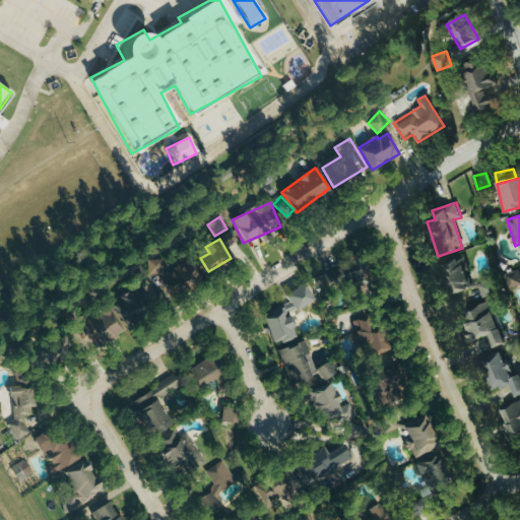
[(448,297),(469,290),(464,270),(468,269),(465,256),(439,263),(448,297)]
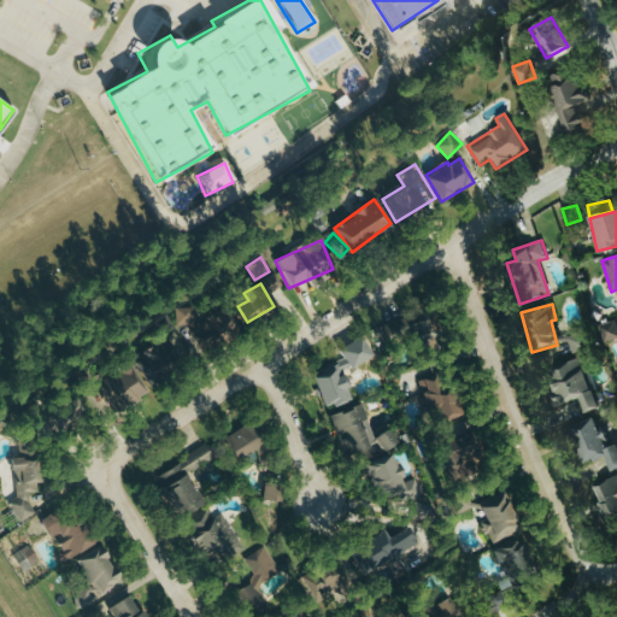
[(217,341),(216,318),(206,319),(195,323),(189,307),(172,309),(169,322),(158,325),(159,341),(133,353),(133,360),(144,388),(157,382),(157,371),(217,341)]
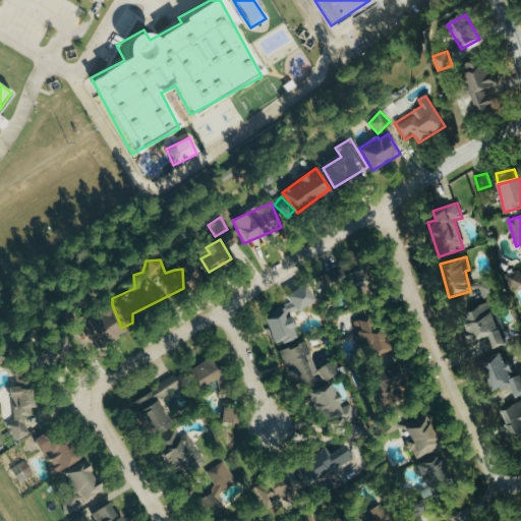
[(520,270),(506,275),(510,289),(520,286),(520,270)]
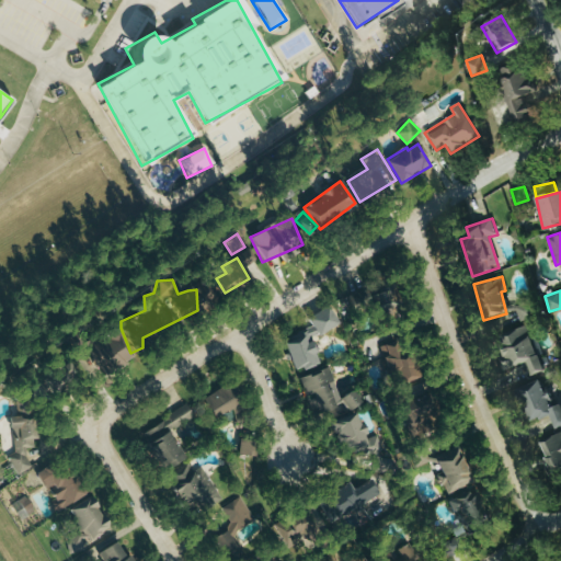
[(369,298),(375,318),(396,311),(390,293),(369,298)]
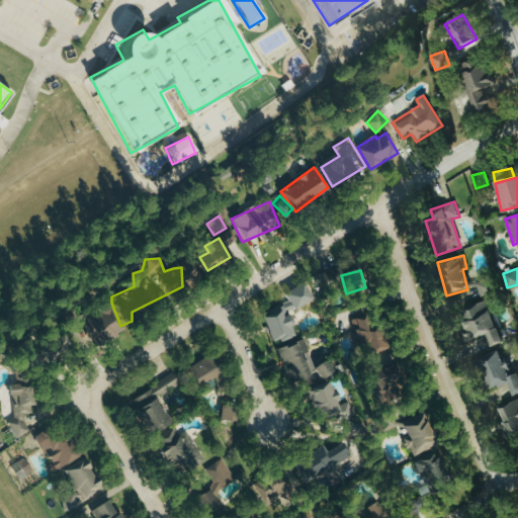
[(328,288),(329,275),(315,275),(315,288),(328,288)]
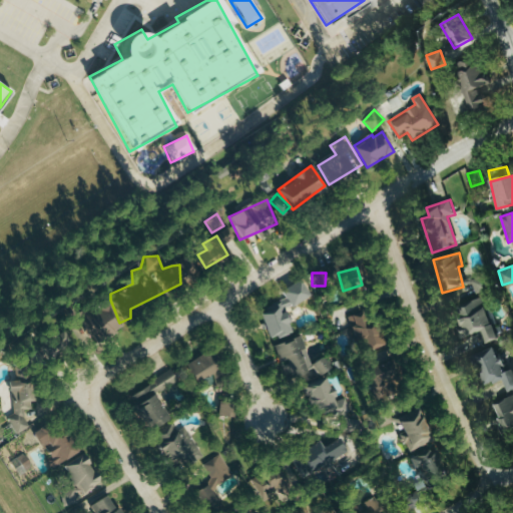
[(486,291),(481,279),(472,283),(477,294),(486,291)]
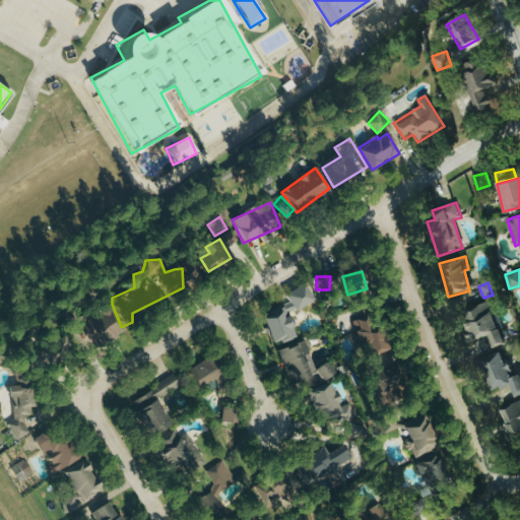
[(272,345),(297,337),(288,312),(310,305),(304,286),(284,293),(288,305),(270,311),(272,317),(264,320),(272,345)]
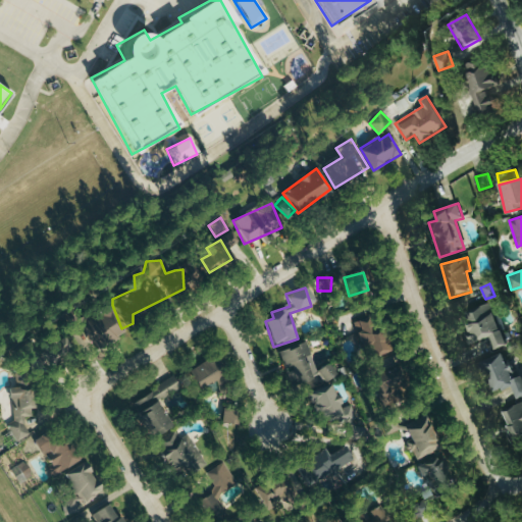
[(491,338),(494,350),(505,347),(491,304),(468,312),(472,324),(466,326),(472,345),(491,338)]
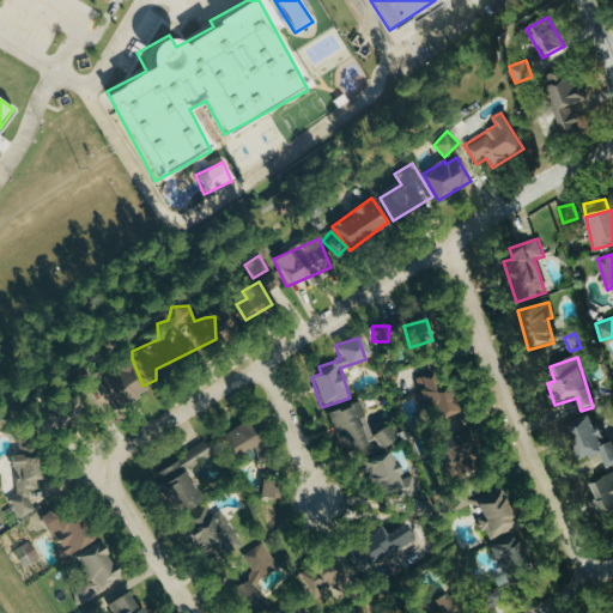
[(95,381),(108,410),(143,394),(128,365),(95,381)]
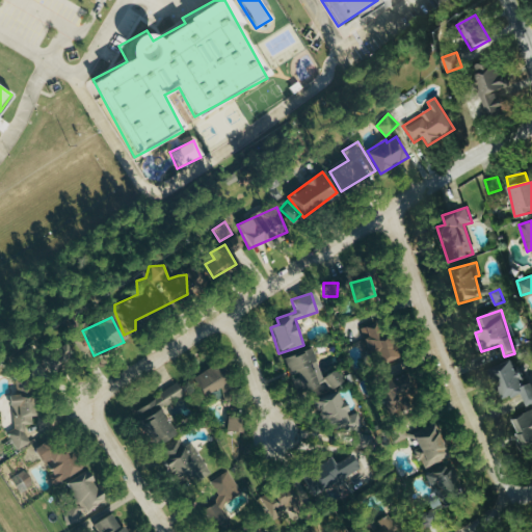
[(362,329),(374,367),(398,358),(389,333),(379,336),(375,325),(362,329)]
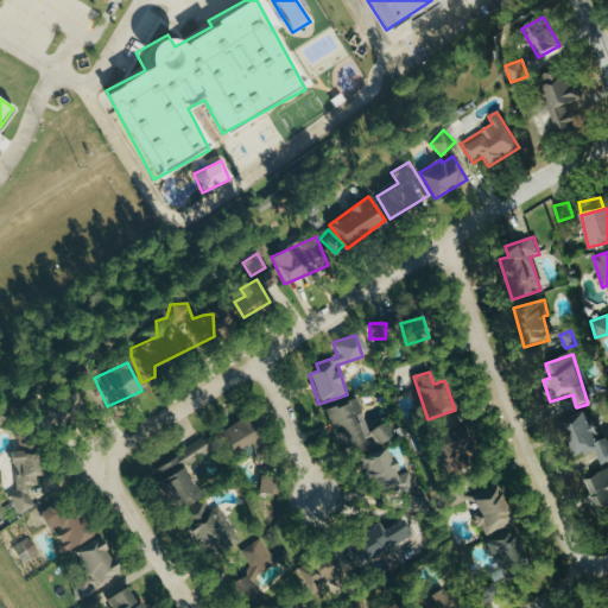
[(36,413),(46,434),(84,413),(74,393),(36,413)]
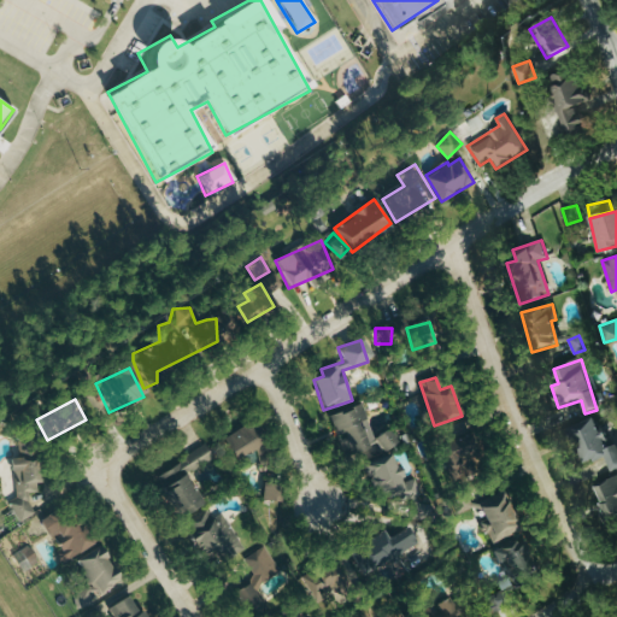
[(372,435),(364,405),(329,416),(335,438),(344,435),(353,463),(397,450),(391,430),(372,435)]
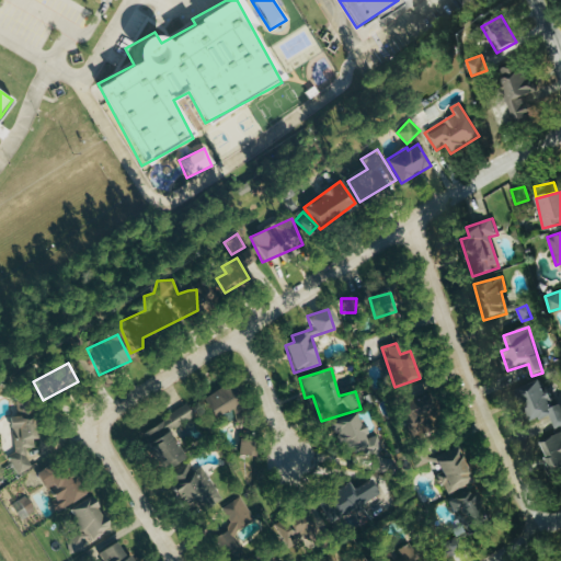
[(517,389),(530,423),(549,415),(554,430),(560,426),(560,408),(560,405),(552,408),(541,380),(517,389)]
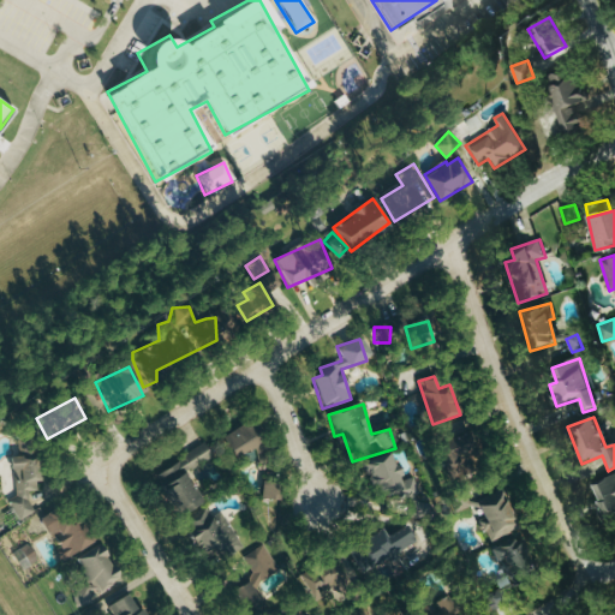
[(221,437),(233,460),(263,445),(251,421),(221,437)]
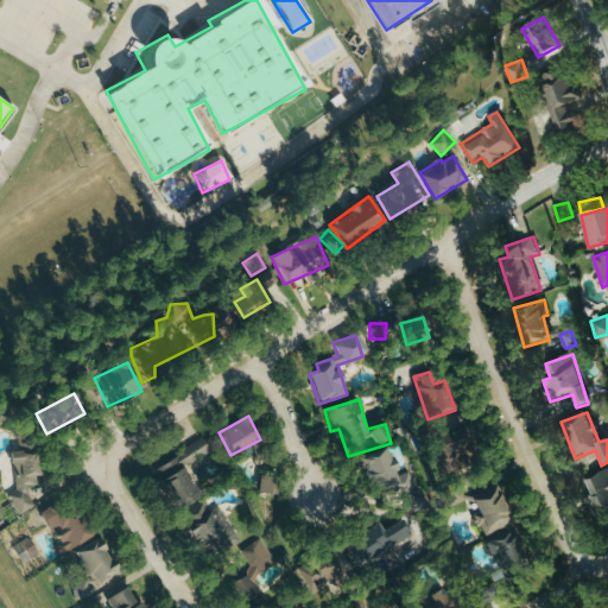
[(432,439),(445,474),(475,462),(463,429),(432,439)]
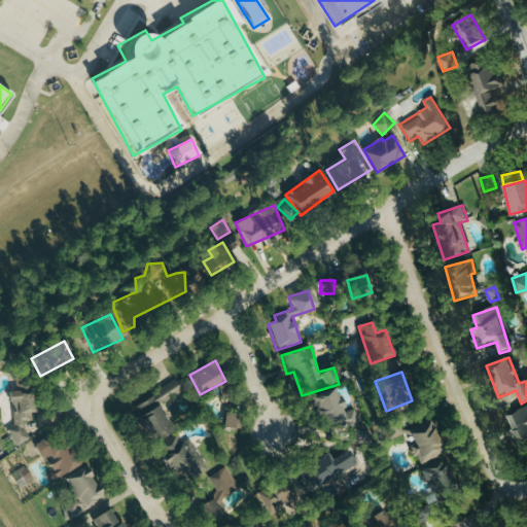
[(133,407),(140,418),(136,421),(150,445),(174,430),(159,407),(182,392),(175,381),(133,407)]
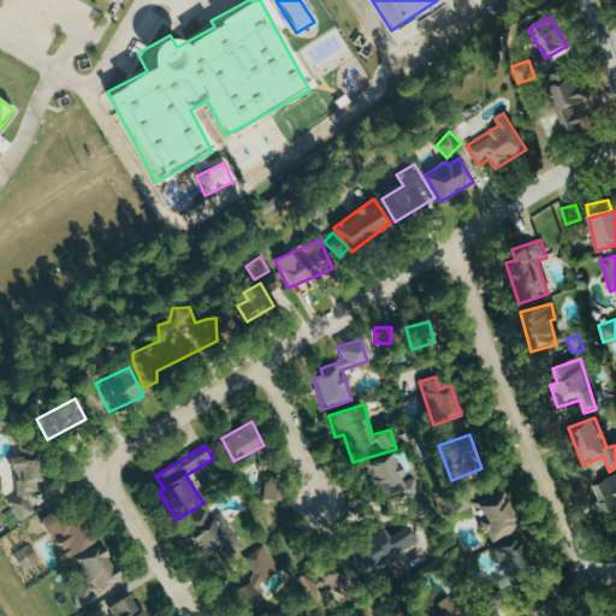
[(419,490),(414,478),(403,481),(392,452),(363,465),(379,504),(419,490)]
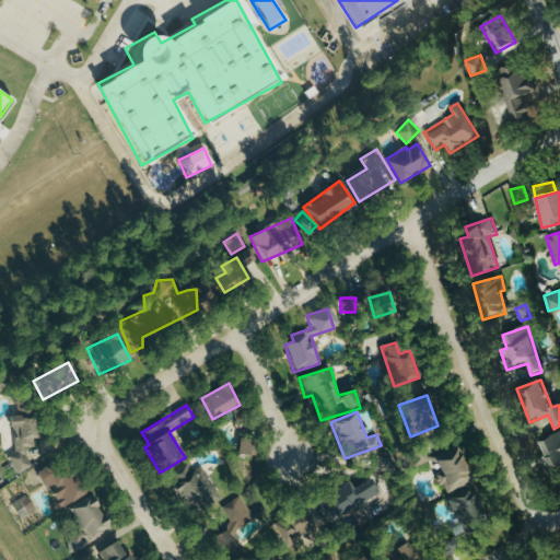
[(12,455),(13,471),(28,470),(27,447),(35,447),(33,418),(11,419),(12,455)]
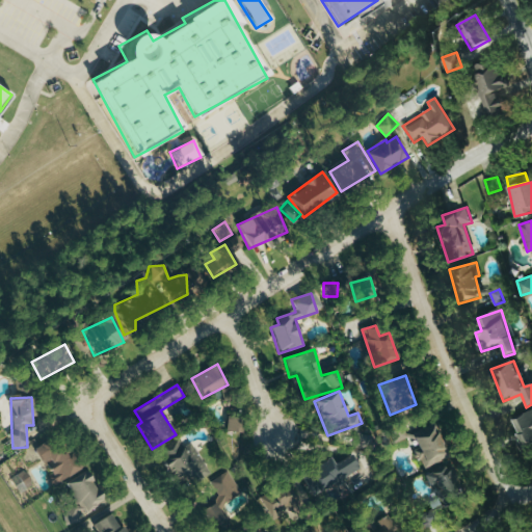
[(531,410),(513,420),(527,450),(531,447),(531,410)]
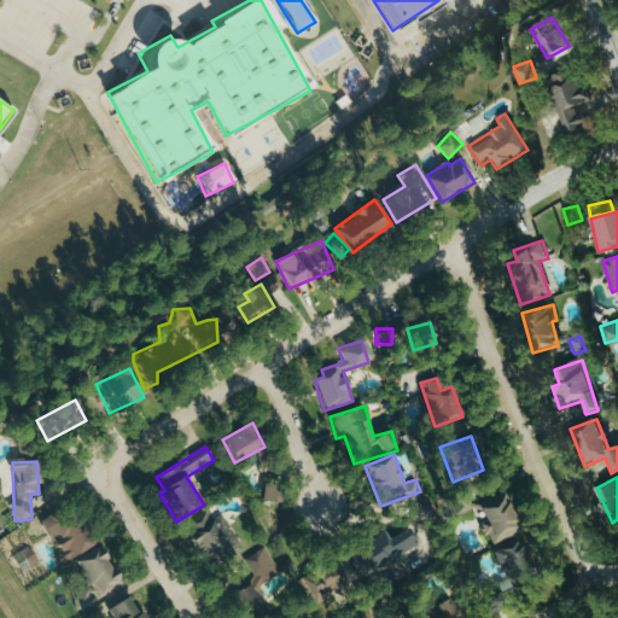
[(283,484),(262,484),(262,503),(283,502),(283,484)]
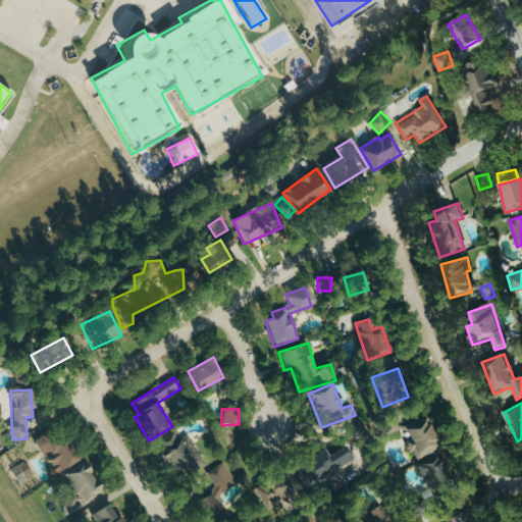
[(387,435),(405,428),(417,460),(438,451),(425,417),(399,427),(394,416),(381,421),(387,435)]
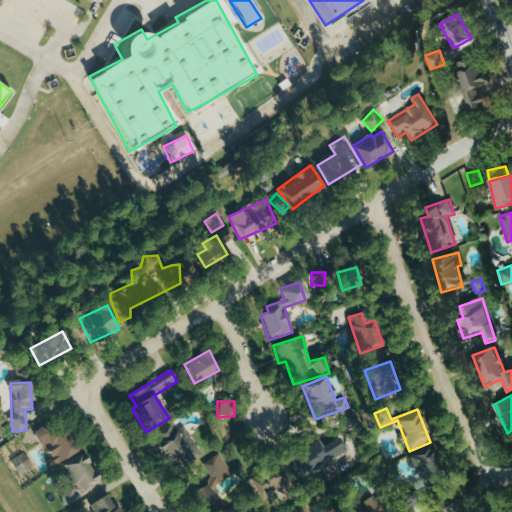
[(76,449),(49,467),(44,458),(48,455),(32,430),(50,421),(58,433),(66,434),(76,449)]
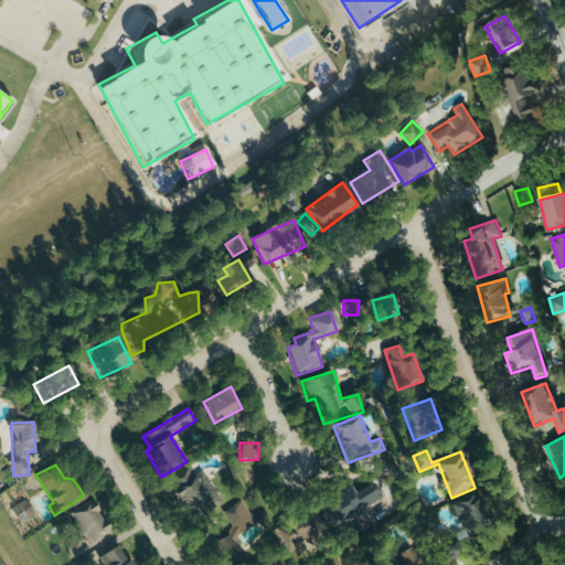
[(204,470),(194,476),(190,467),(167,480),(184,511),(195,504),(201,514),(222,503),(204,470)]
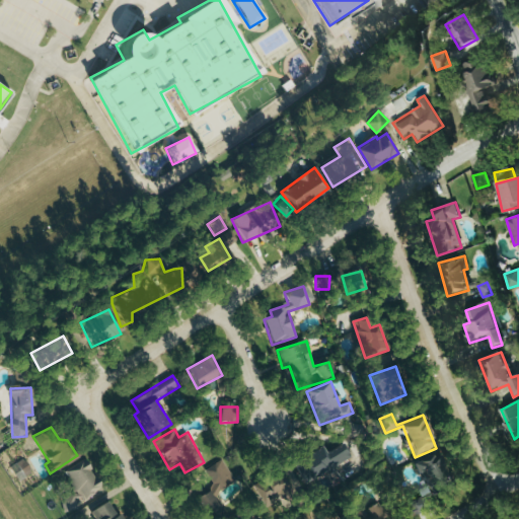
[(323,447),(298,461),(309,480),(327,470),(329,475),(340,469),(336,461),(349,454),(343,444),(326,453),(323,447)]
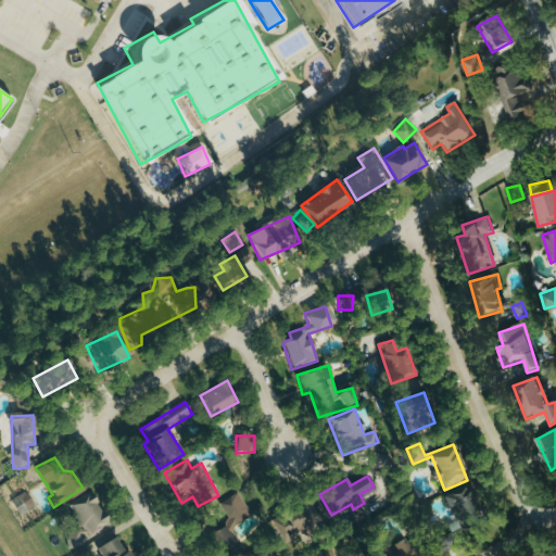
[(468,483),(444,498),(458,520),(449,526),(452,532),(441,540),(446,547),(491,519),(468,483)]
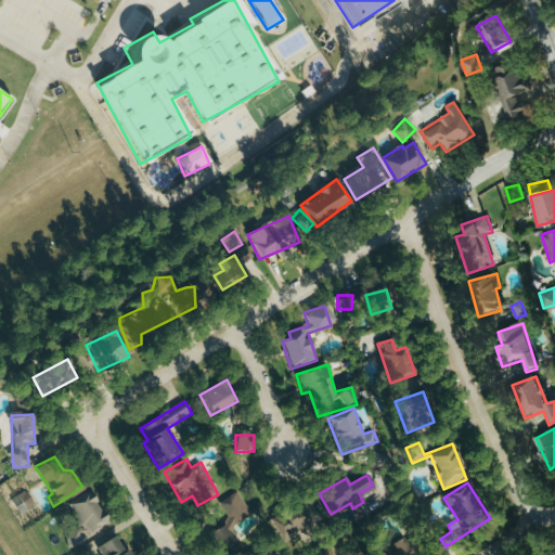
[(34,507),(27,491),(11,498),(18,514),(34,507)]
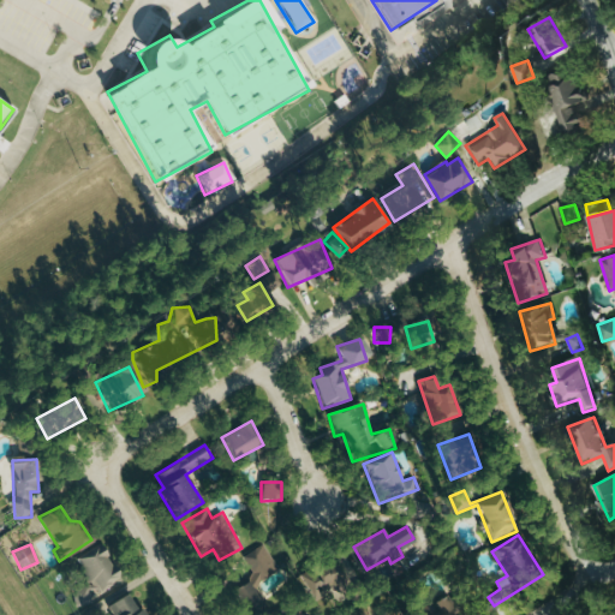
[(249,577),(255,586),(280,571),(263,544),(242,557),(252,574),(249,577)]
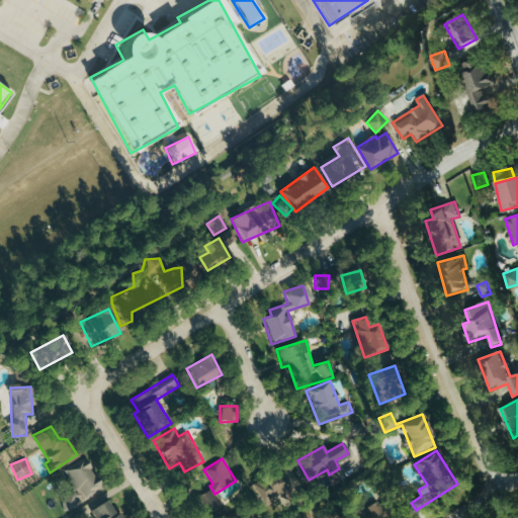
[(66,512),(79,507),(76,500),(98,491),(86,459),(64,468),(74,494),(61,499),(66,512)]
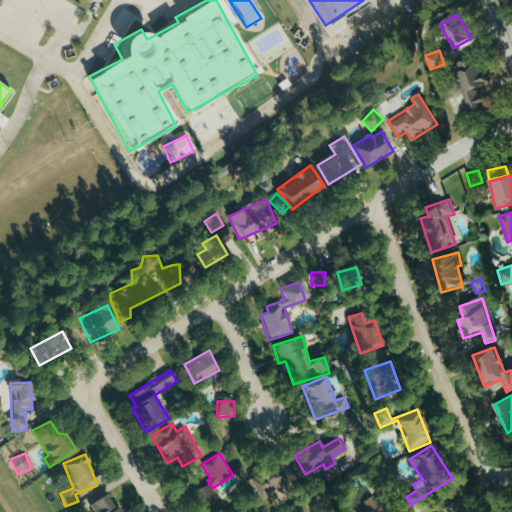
[(263,489),(285,476),(278,464),(256,476),(263,489)]
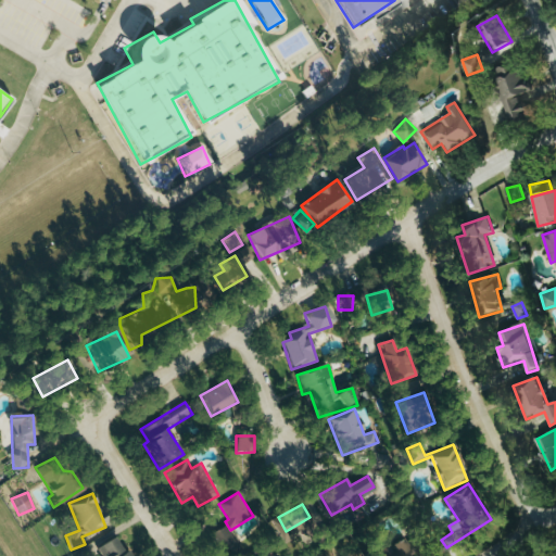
[(230,555),(238,553),(225,527),(209,534),(219,555),(230,555)]
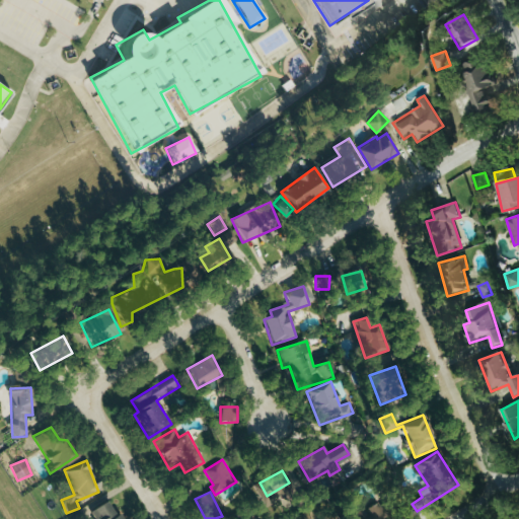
[(123,518),(119,512),(115,514),(106,500),(89,511),(94,518),(123,518)]
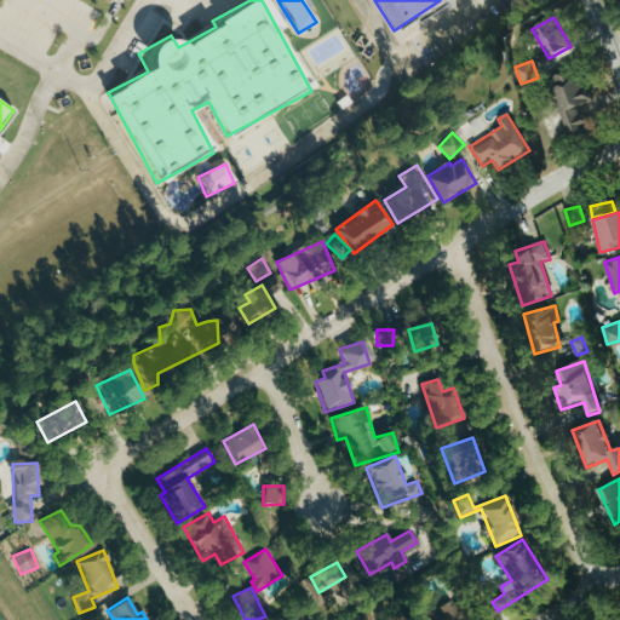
[(437,606),(440,615),(426,618),(426,619),(469,619),(464,600),(437,606)]
